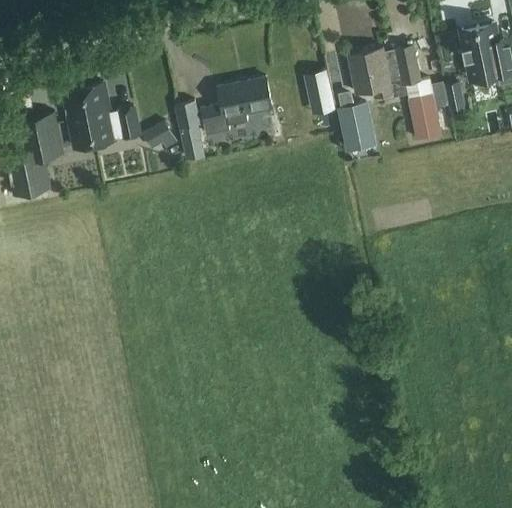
[(467,62),(471,81),(497,75),(499,87),(511,84),(511,50),(500,53),(494,25),(461,32),(465,49),(462,49),(465,63),(467,62)]
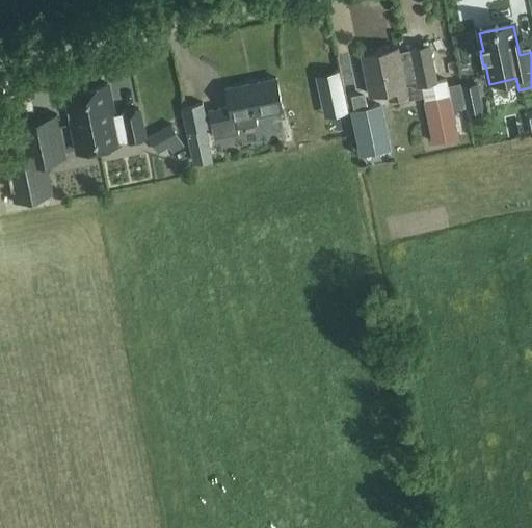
[(390,103),(408,99),(406,88),(418,85),(419,89),(437,86),(429,49),(411,53),(411,55),(400,57),(398,52),(362,59),(370,99),(388,96),(390,103)]
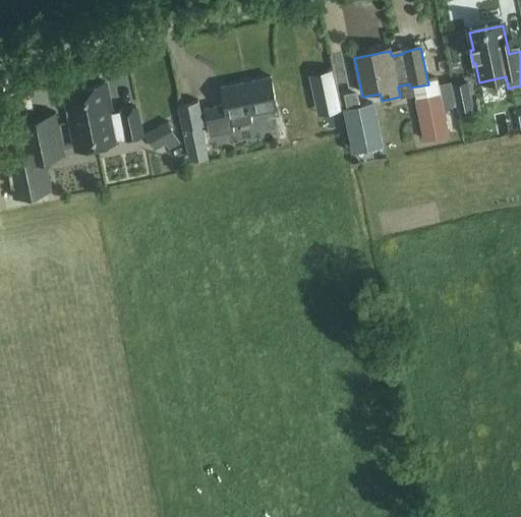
[(315,76),(309,77),(317,118),(325,116),(341,113),(332,72),(315,76)]
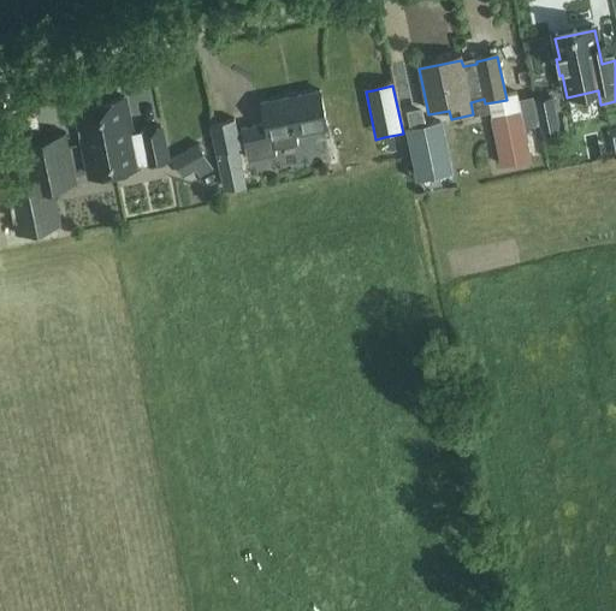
[(248,164),(276,158),(274,150),(297,146),(296,138),(329,132),(320,96),(317,98),(314,94),(303,96),(302,100),(283,104),(280,101),(270,104),(268,107),(262,108),(266,129),(242,134),(248,164)]
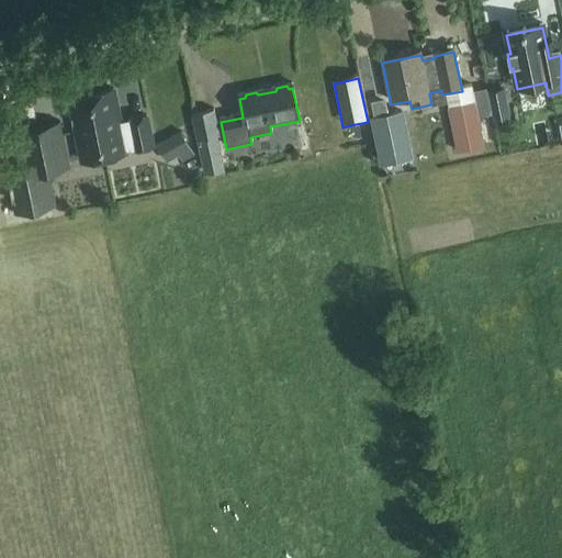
[(494,119),(495,122),(508,120),(508,116),(503,91),(490,95),(494,119)]
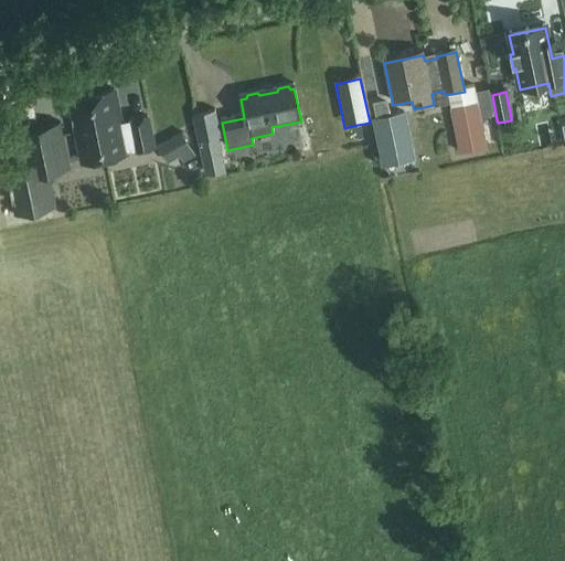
[(127,157),(114,94),(70,103),(83,166),(127,157)]
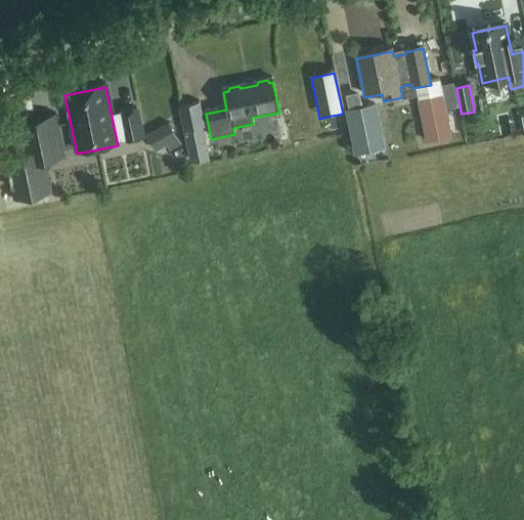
[(375,107),(361,111),(359,98),(347,101),(349,113),(348,114),(356,155),(384,149),(375,107)]
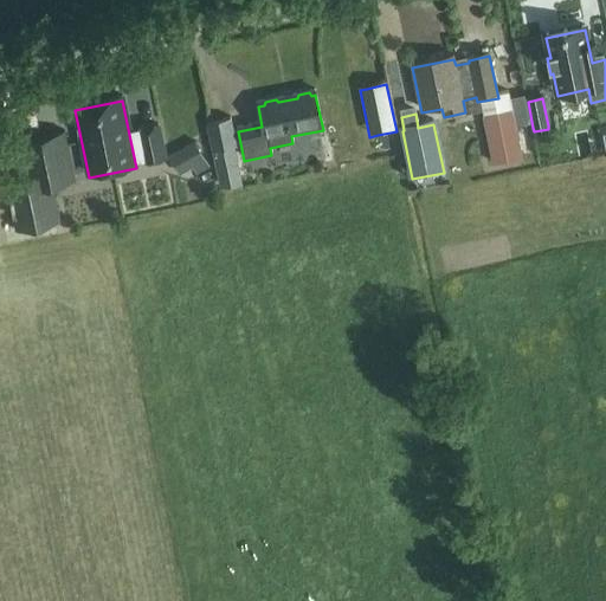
[(484,121),(494,167),(522,161),(513,114),(484,121)]
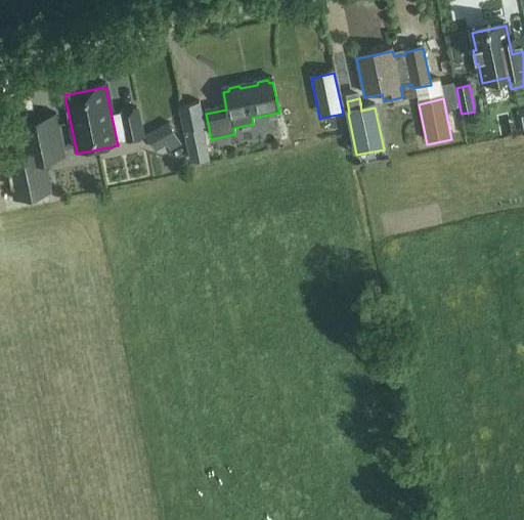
[(180,110),(189,157),(203,155),(206,147),(203,131),(205,130),(200,105),(180,110)]
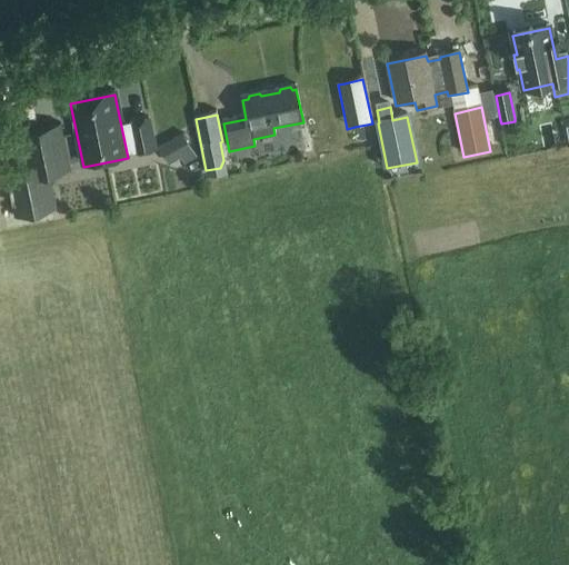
[(137,156),(140,155),(155,152),(149,121),(130,125),(137,156)]
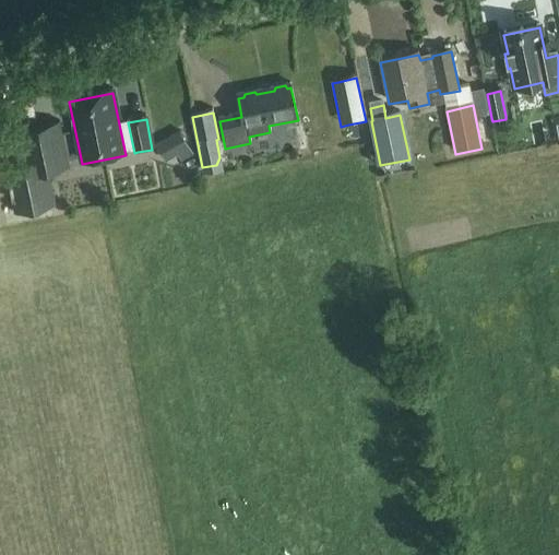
[(20,133),(26,167),(6,172),(15,216),(56,208),(49,174),(69,170),(60,125),(20,133)]
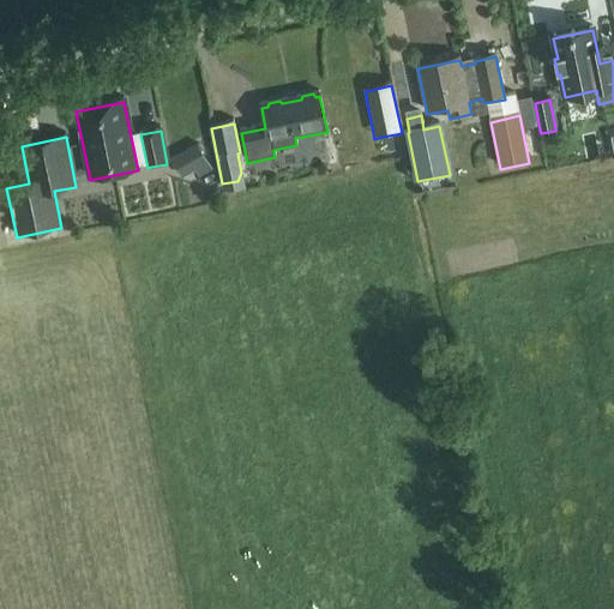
[(198,148),(181,157),(191,174),(194,172),(199,180),(212,173),(198,148)]
